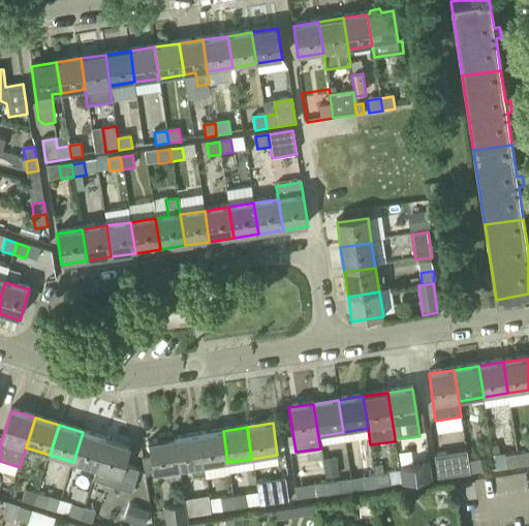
[(227,462),(223,431),(198,435),(204,466),(227,462)]
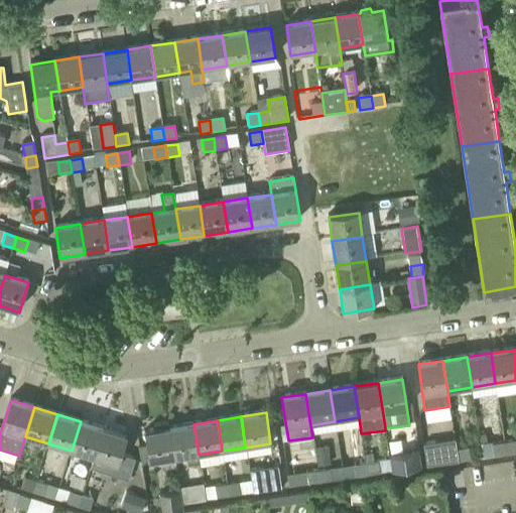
[(81,421),(72,451),(95,458),(104,429),(81,421)]
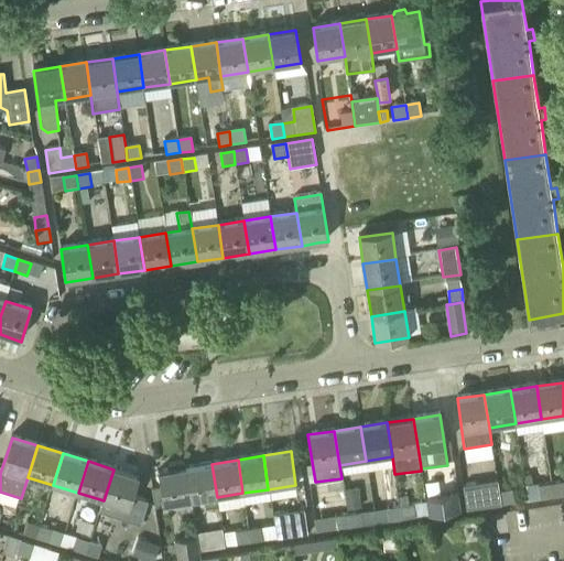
[(169,466),(169,471),(159,473),(163,506),(191,502),(185,468),(185,464),(169,466)]
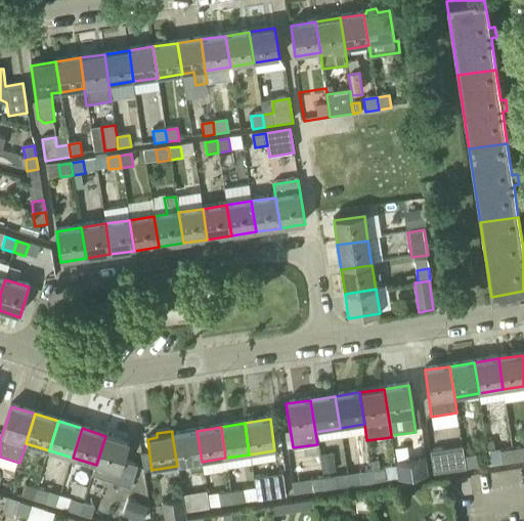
[(197,431),(172,435),(177,466),(202,462),(197,431)]
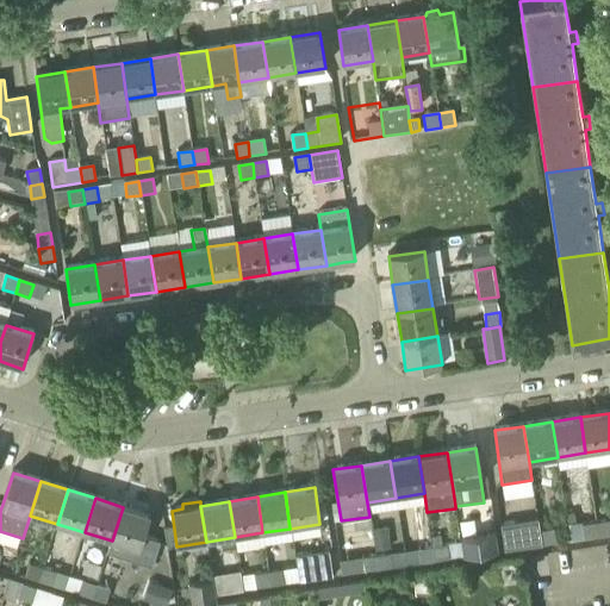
[(123,507),(112,541),(109,555),(151,568),(160,544),(143,538),(150,516),(123,507)]
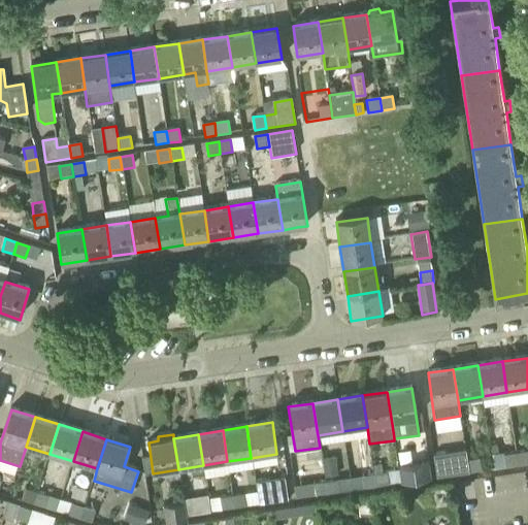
[(469,473),(467,461),(465,450),(433,455),(437,479),(469,473)]
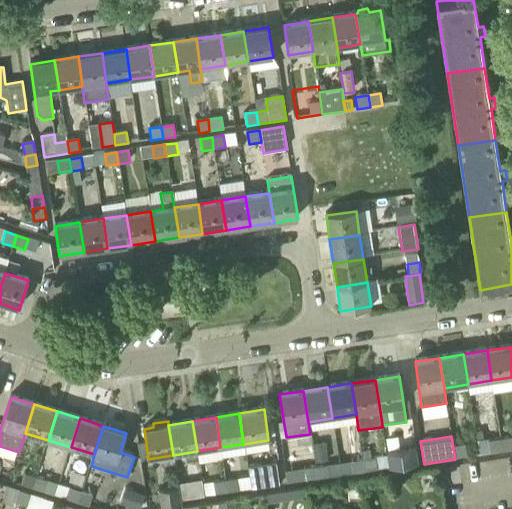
[(511,450),(511,438),(501,440),(502,452),(511,450)]
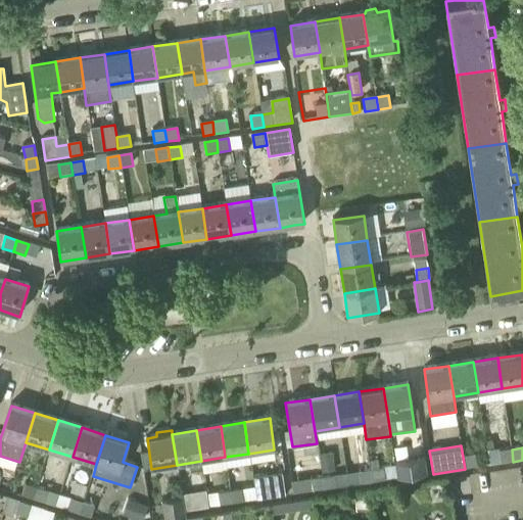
[(502,464),(513,462),(512,450),(500,452),(502,464)]
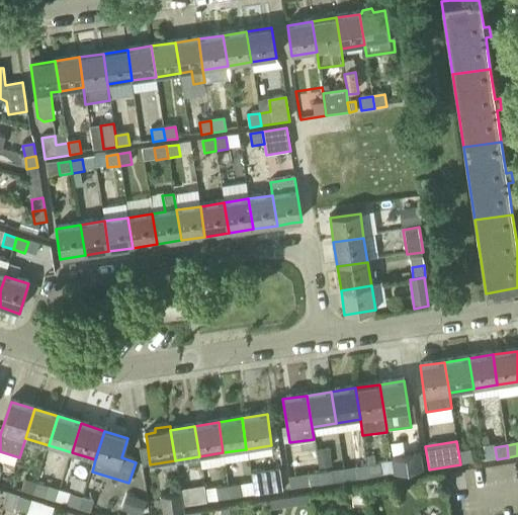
[(329,448),(316,450),(319,468),(332,466),(329,448)]
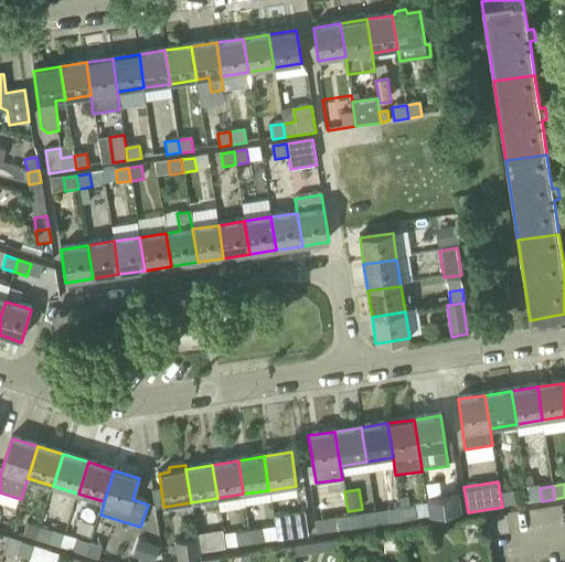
[(500,494),(502,507),(515,505),(513,491),(500,494)]
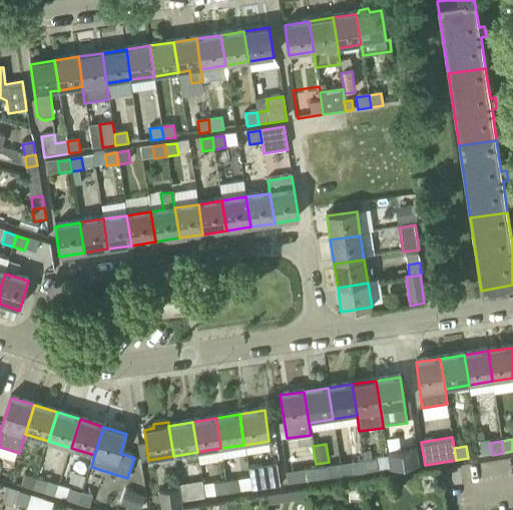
[(390,470),(414,466),(419,466),(417,452),(388,456),(390,470)]
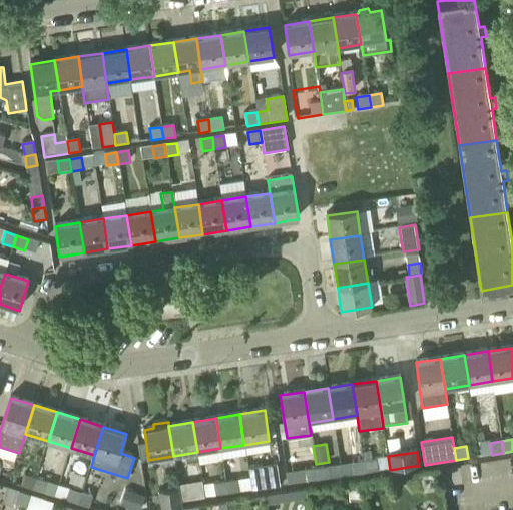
[(378,472),(376,460),(364,461),(366,473),(378,472)]
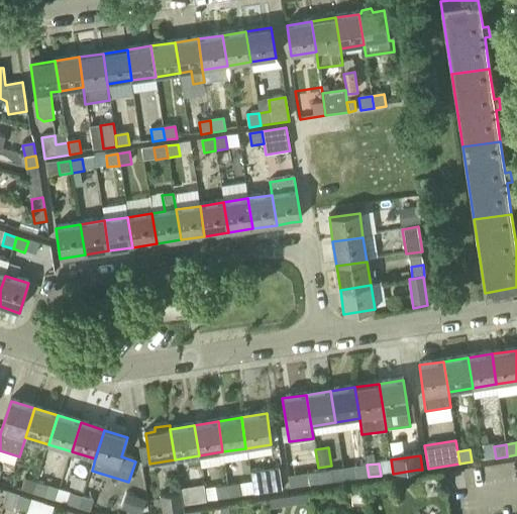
[(369,477),(367,465),(355,467),(356,479),(369,477)]
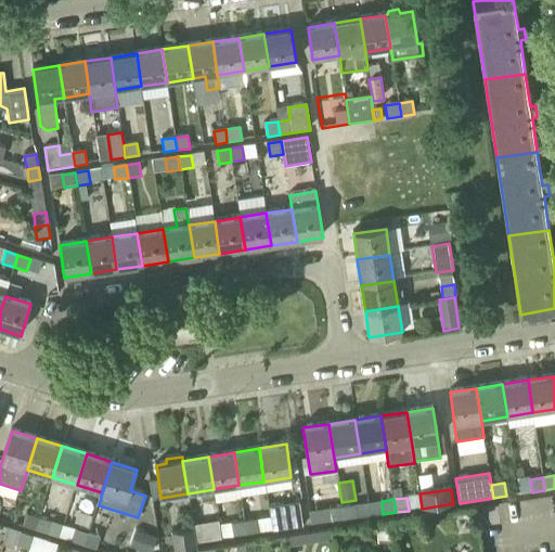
[(269,508),(272,531),(302,527),(299,503),(269,508)]
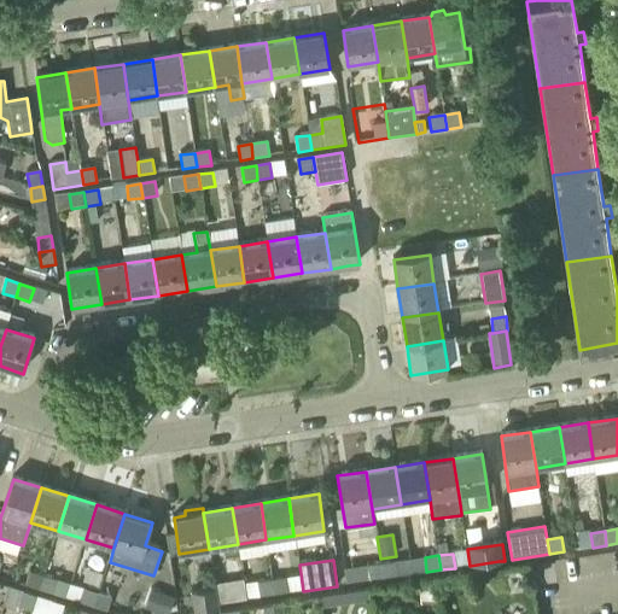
[(382,565),(383,578),(397,577),(395,563),(382,565)]
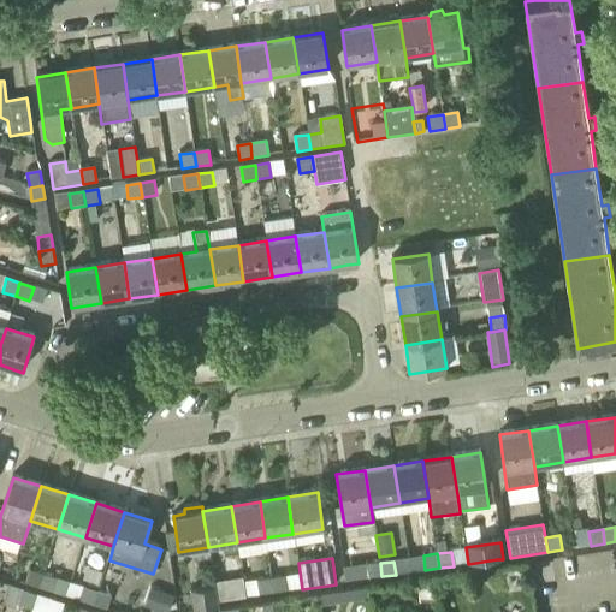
[(380,563),(366,565),(367,578),(381,576),(380,563)]
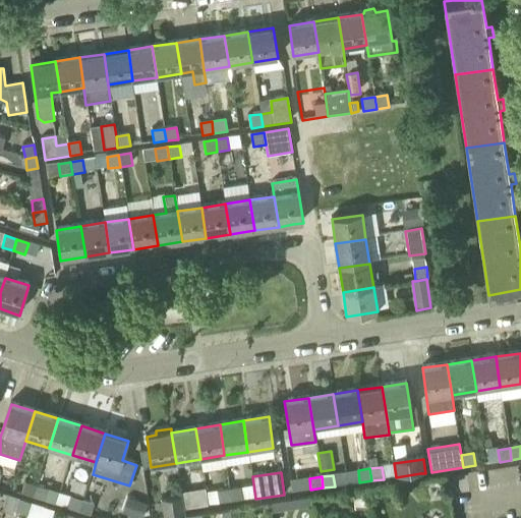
[(33,499),(37,486),(24,483),(21,495),(33,499)]
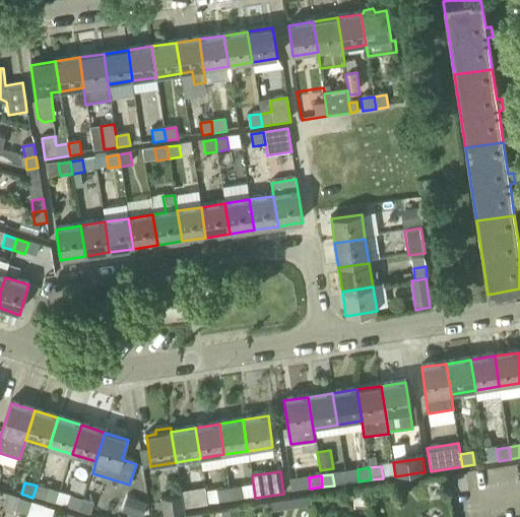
[(37,486),(33,498),(45,501),(48,490),(37,486)]
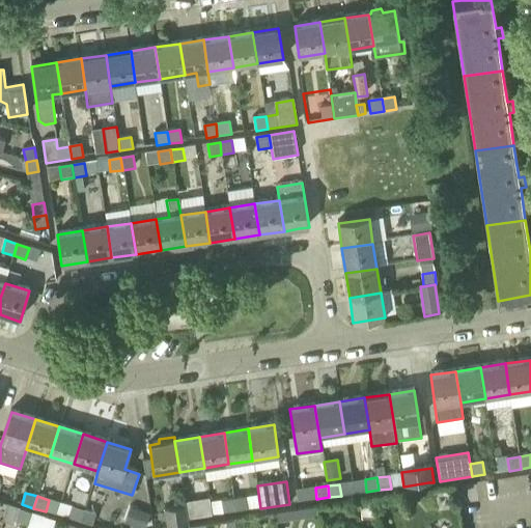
[(233,500),(235,512),(248,510),(246,498),(233,500)]
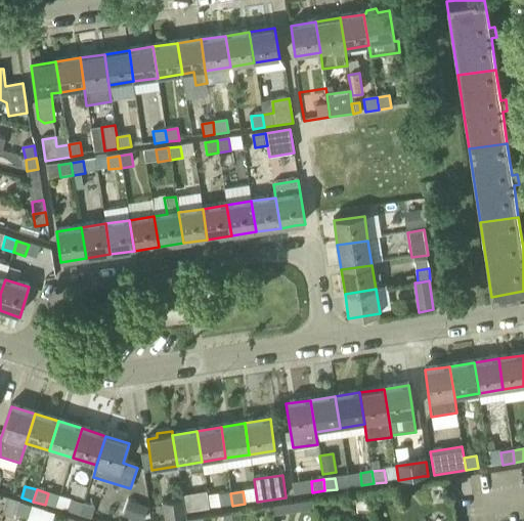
[(182,496),(182,500),(184,513),(208,509),(205,493),(182,496)]
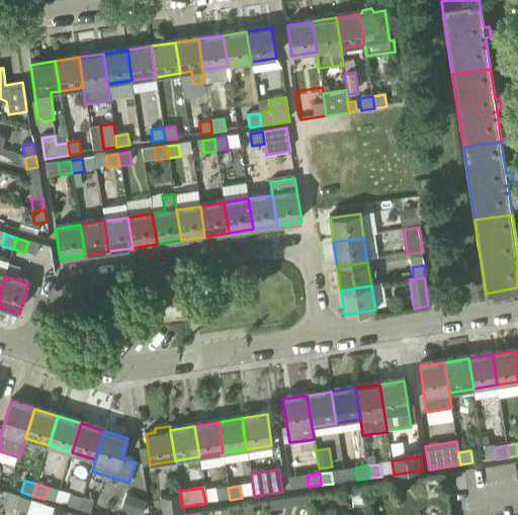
[(216,490),(218,501),(230,500),(228,488),(216,490)]
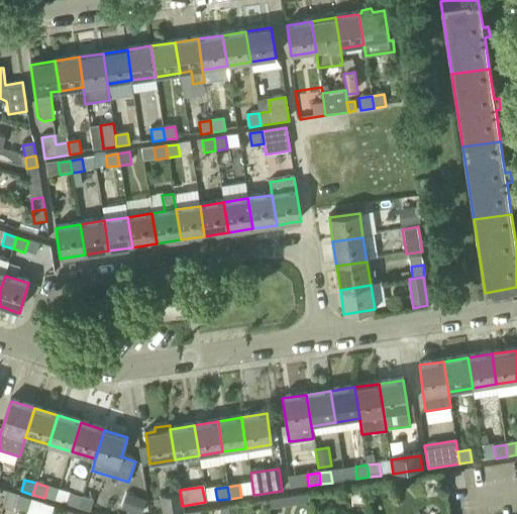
[(182,506),(180,493),(160,497),(163,513),(183,513),(182,506)]
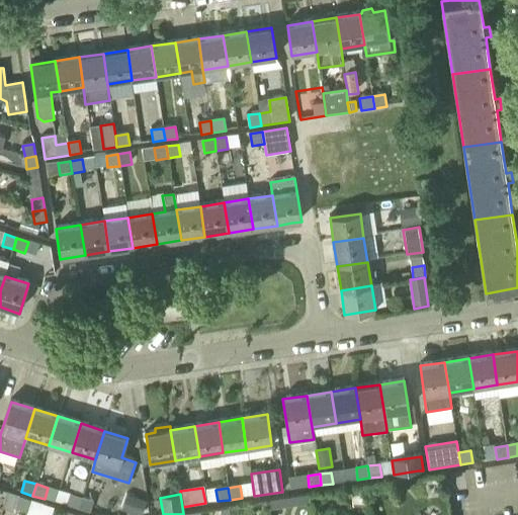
[(67,507),(79,510),(83,499),(71,495),(67,507)]
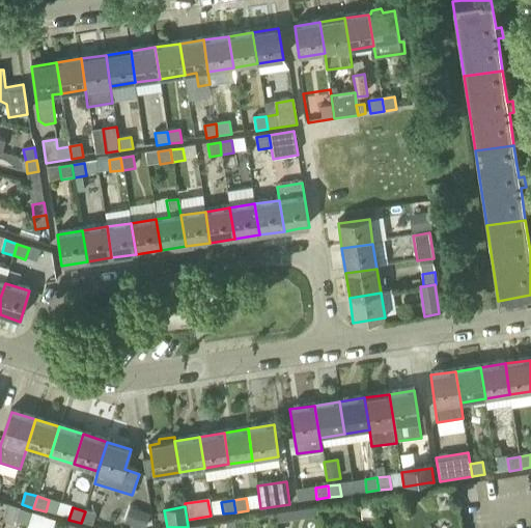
[(317,508),(276,515),(277,524),(319,518),(317,508)]
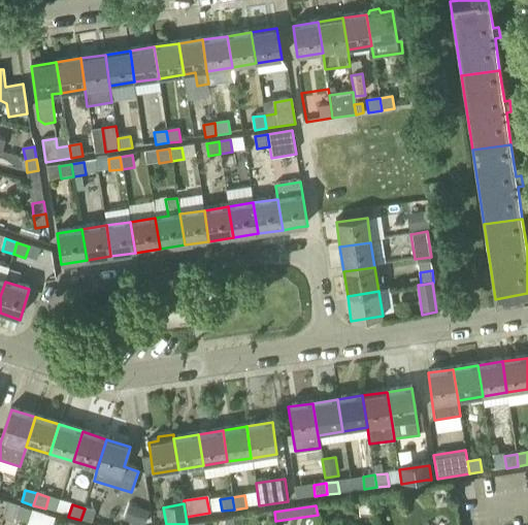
[(20,507),(15,519),(28,522),(31,511),(20,507)]
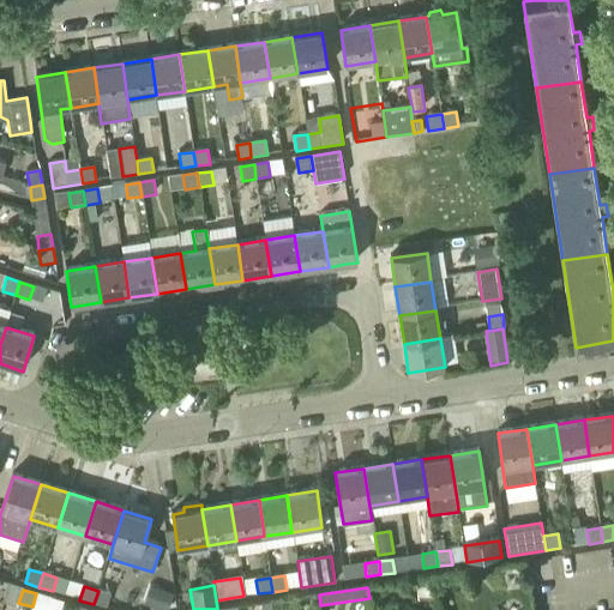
[(98,591),(94,604),(107,609),(112,595),(98,591)]
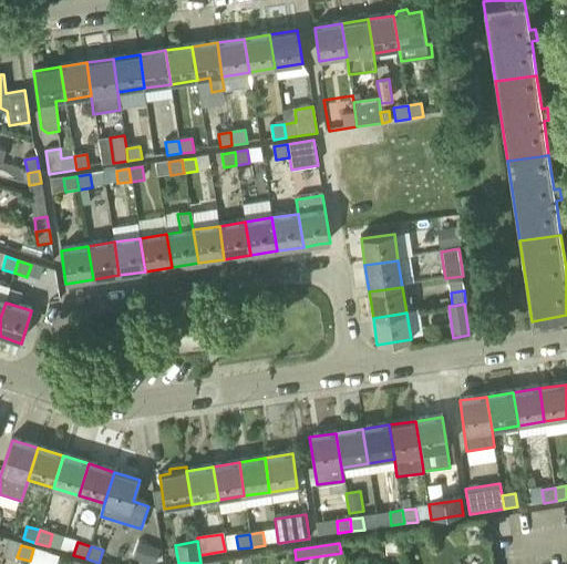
[(33,549),(30,561),(29,563),(57,563),(59,556),(33,549)]
